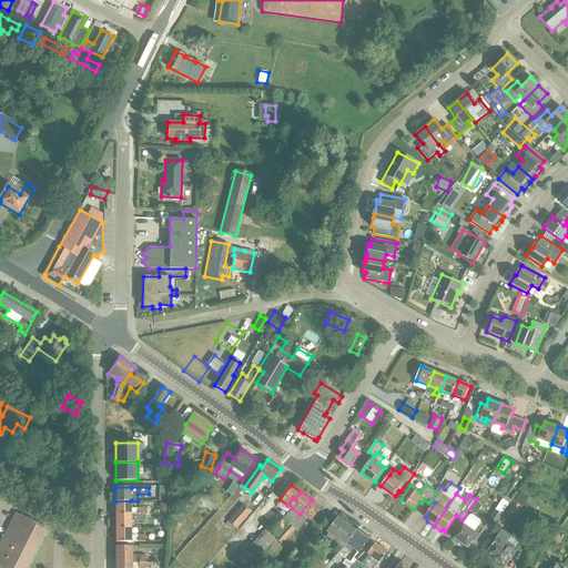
[(506,496),(496,510),(487,524),(493,528),(511,499),(506,496)]
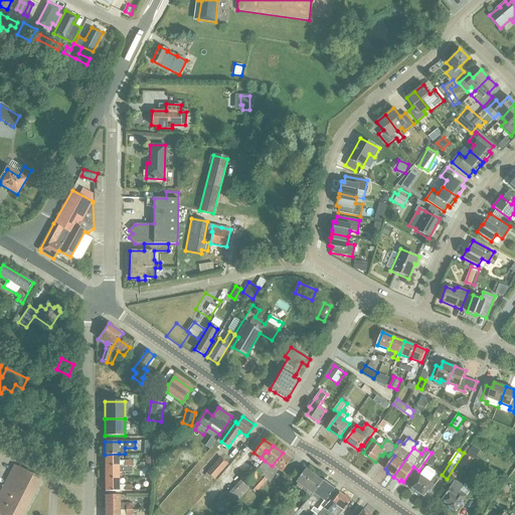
[(272,466),(278,470),(282,472),(291,459),(283,453),(272,466)]
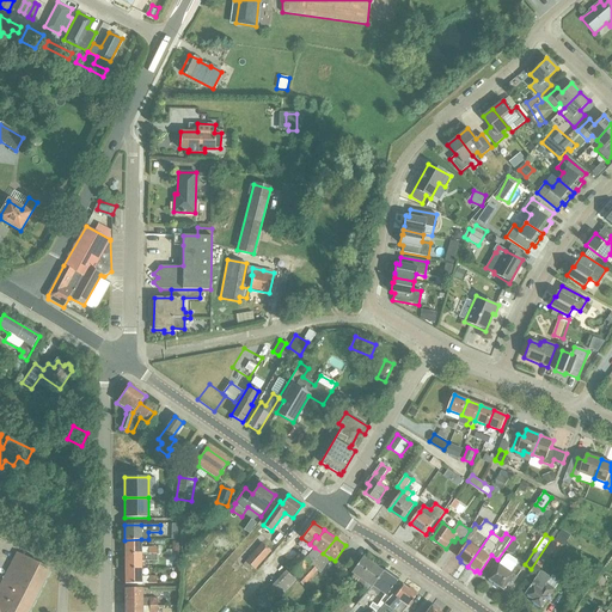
[(124,540),(124,555),(141,555),(157,554),(157,548),(141,548),(141,539),(124,540)]
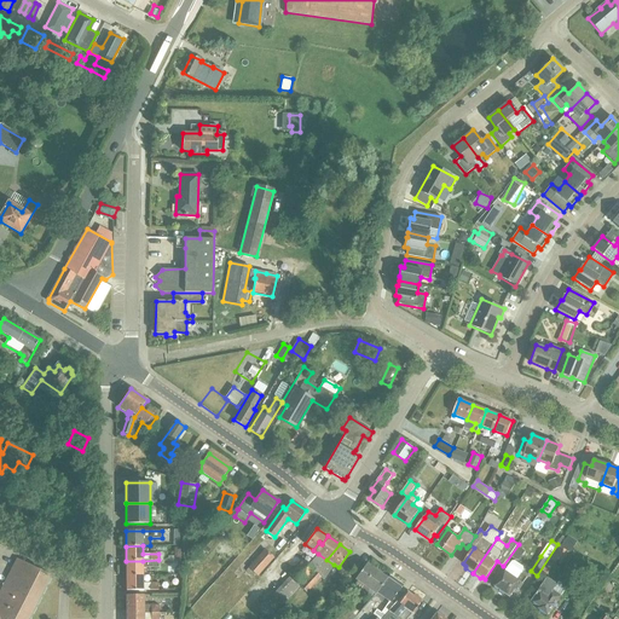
[(561,545),(551,559),(559,565),(568,551),(561,545)]
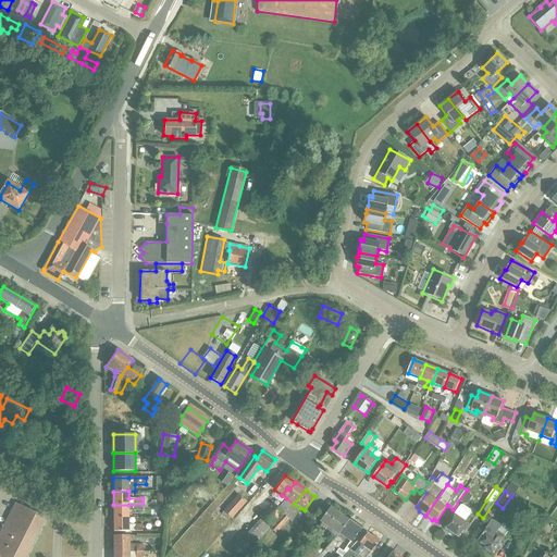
[(247,503),(238,495),(223,511),(232,519),(247,503)]
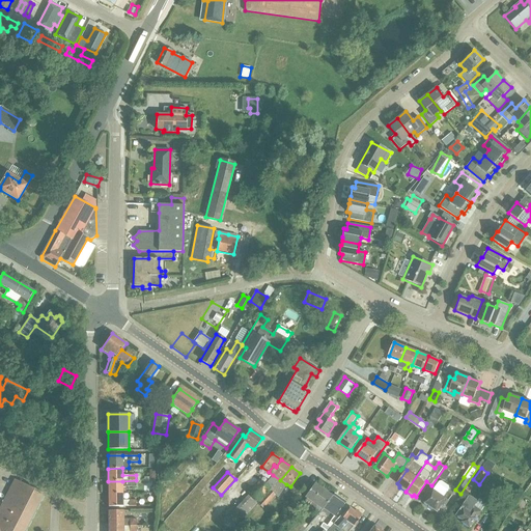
[(280,480),(273,475),(264,484),(261,481),(251,492),(260,500),(257,503),(258,504),(280,480)]
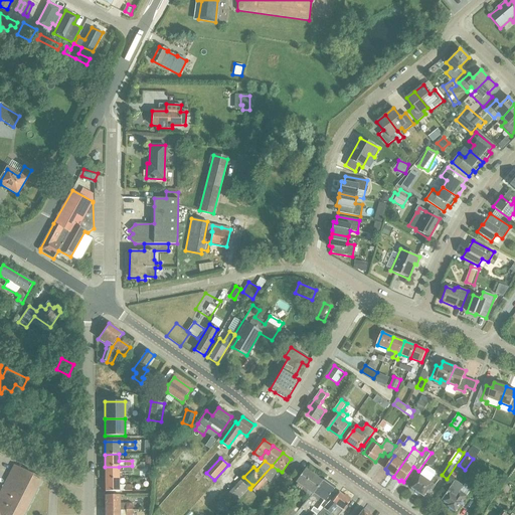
[(132,466),(119,467),(105,467),(106,479),(119,479),(119,472),(132,472),(132,466)]
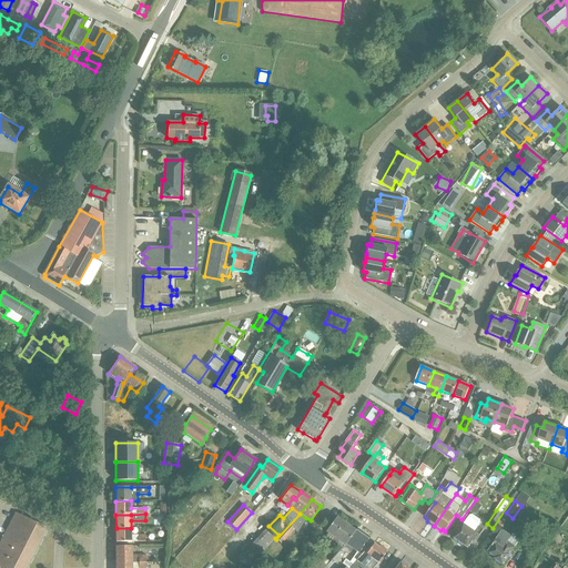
[(300,514),(276,539),(281,544),(293,529),(296,533),(303,523),(306,518),(300,514)]
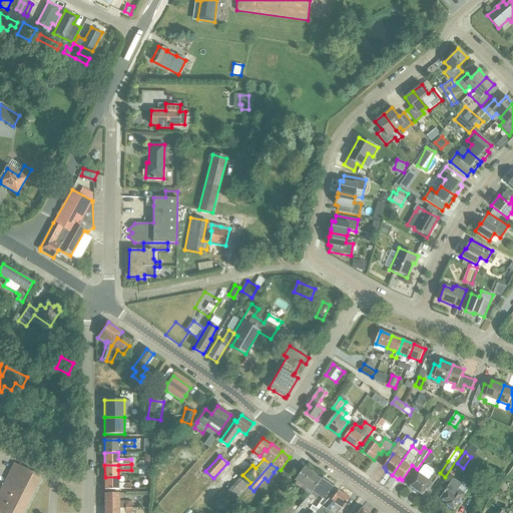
[(24,512),(42,479),(15,465),(0,493),(0,512),(24,512)]
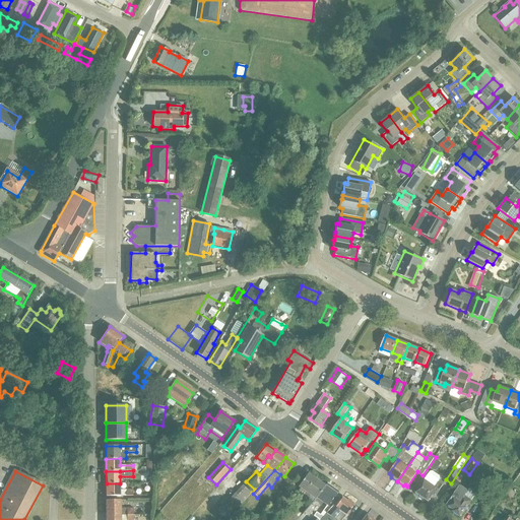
[(424,479),(415,492),(429,501),(433,495),(435,497),(439,491),(443,484),(438,481),(439,480),(440,478),(440,476),(433,471),(431,471),(430,473),(425,480),(424,479)]
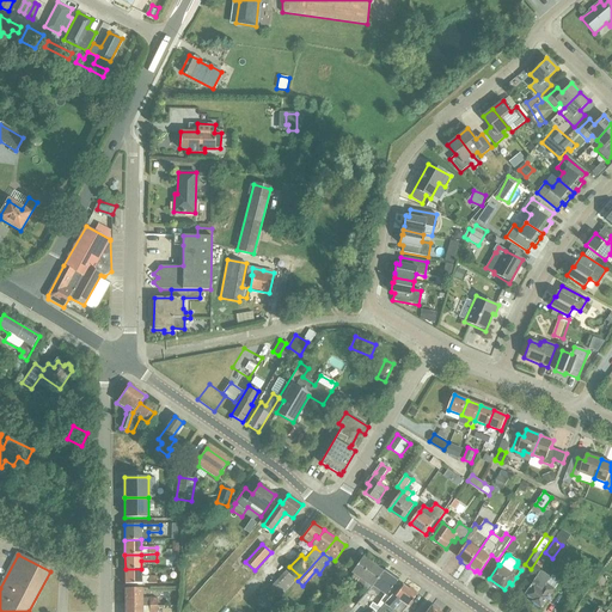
[(360,585),(368,592),(372,587),(383,571),(362,557),(352,573),(353,574),(350,579),(360,585)]
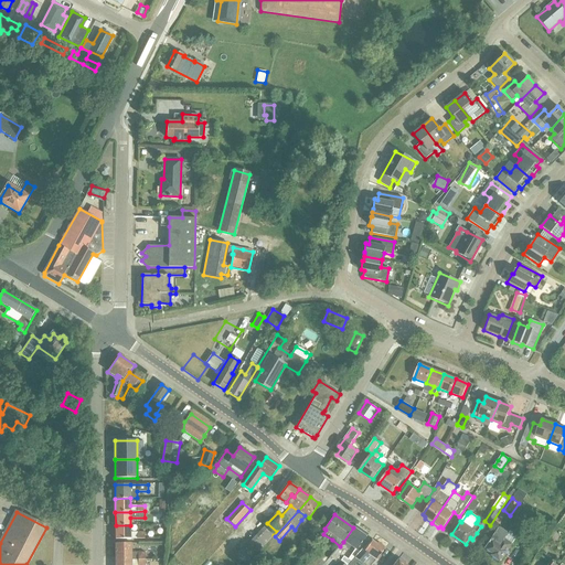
[(265,524),(255,535),(247,544),(257,553),(275,533),(265,524)]
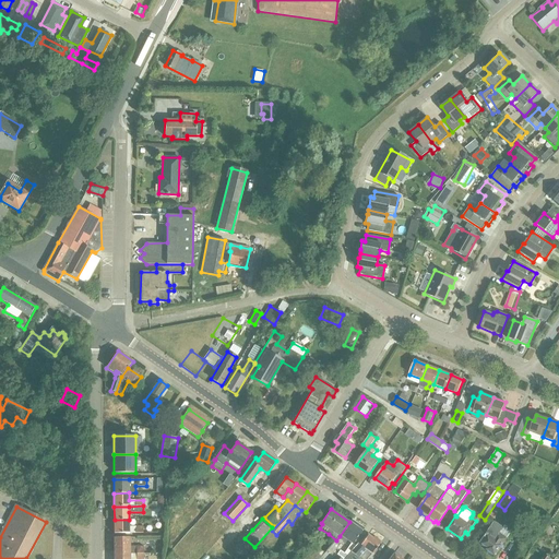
[(129,520),(115,520),(115,533),(143,533),(143,526),(129,526),(129,520)]
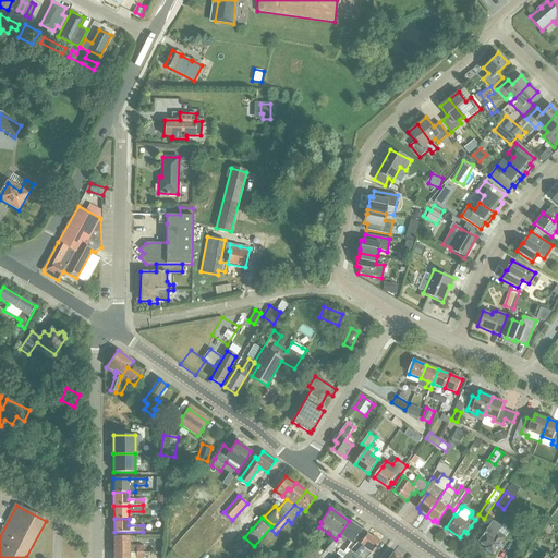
[(339,535),(336,540),(330,545),(326,550),(331,555),(336,548),(343,537),(351,542),(352,543),(360,531),(361,530),(360,529),(361,528),(355,523),(354,525),(349,521),(339,535)]
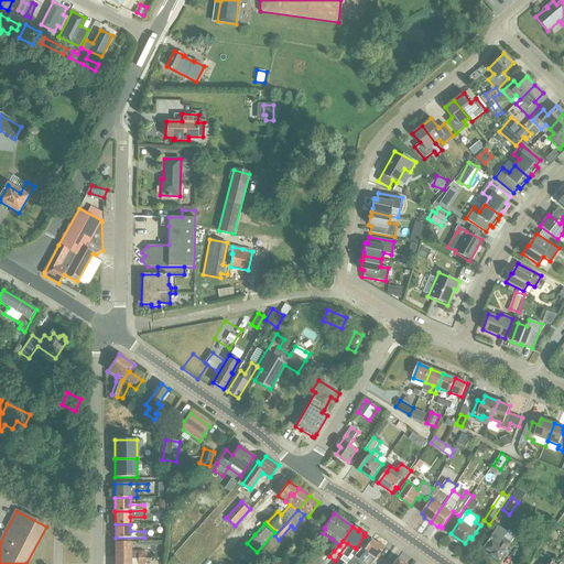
[(510,530),(508,533),(499,527),(485,546),(492,552),(491,554),(499,560),(507,549),(509,550),(513,544),(511,543),(517,534),(510,530)]
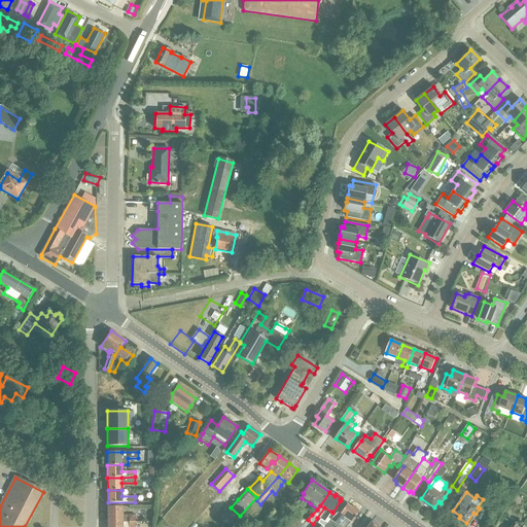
[(321,520),(314,526),(324,526),(338,513),(340,514),(345,505),(340,501),(332,513),(331,512),(324,522),(321,520)]
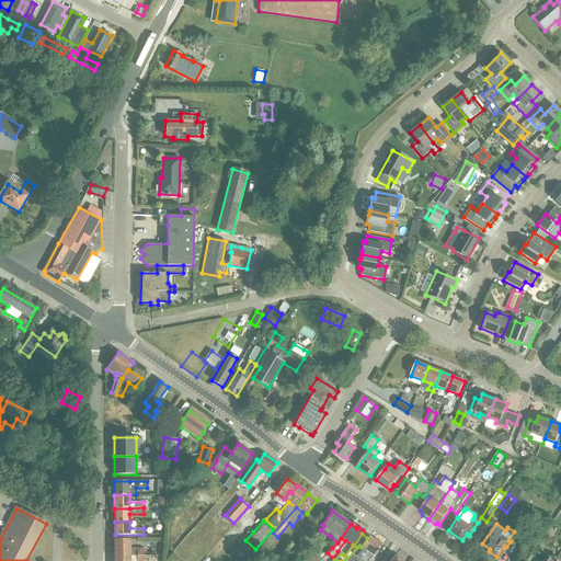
[(359,546),(345,560),(361,560),(359,559),(367,551),(374,556),(381,545),(379,544),(380,542),(375,538),(374,540),(369,537),(362,547),(359,546)]
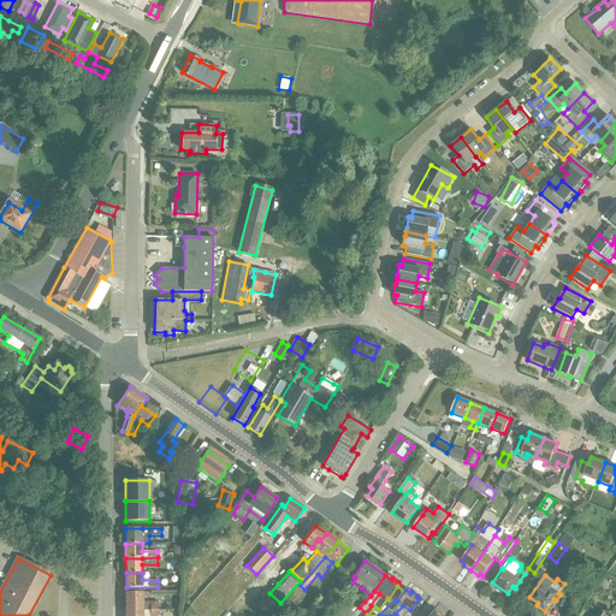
[(126,592),(126,610),(158,610),(158,602),(143,602),(143,592),(126,592)]
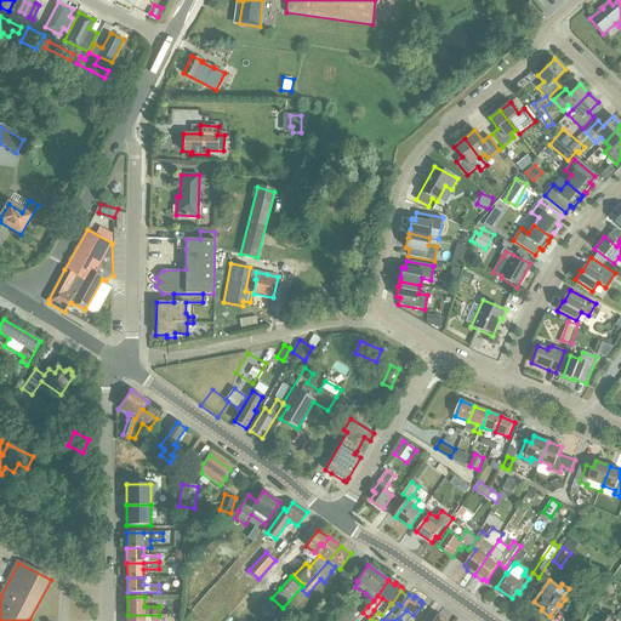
[(241,620),(249,603),(240,599),(233,617),(241,620)]
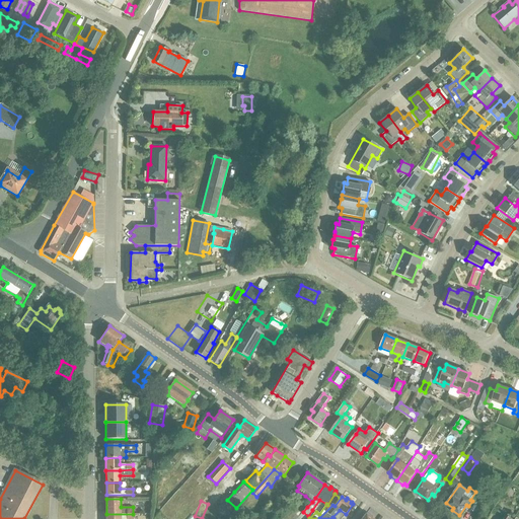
[(229,518),(237,518),(243,513),(238,509),(229,518)]
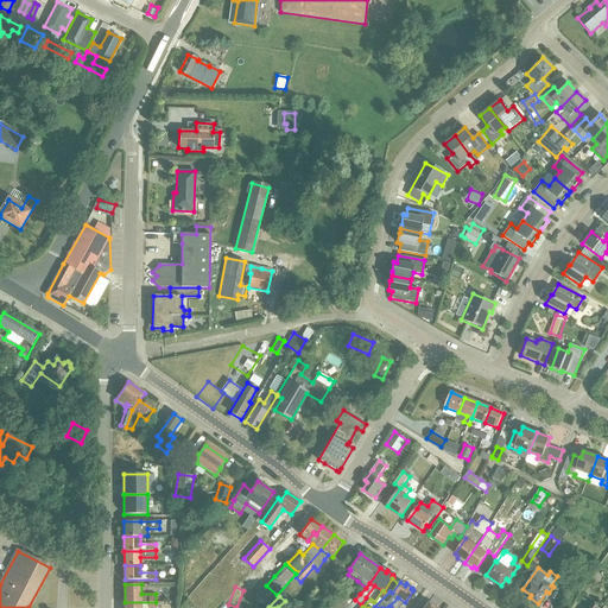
[(329,607),(347,607),(352,603),(344,597),(339,605),(335,602),(329,607)]
